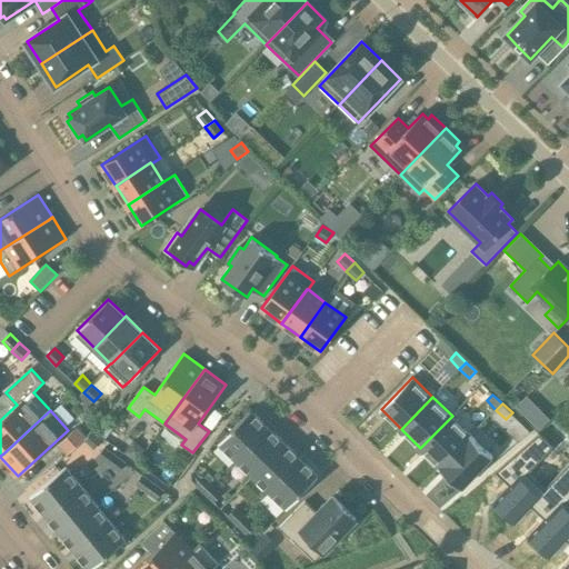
[(219,443),(237,460),(269,427),(250,410),(219,443)]
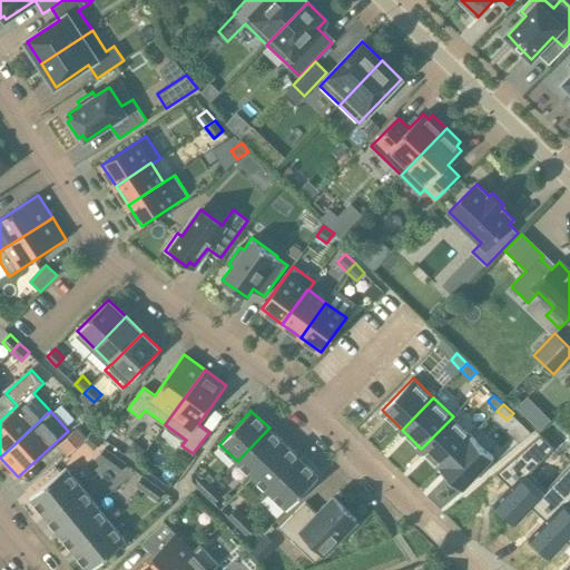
[(453,416),(421,449),(440,468),(441,468),(472,436),(471,435),(453,416)]
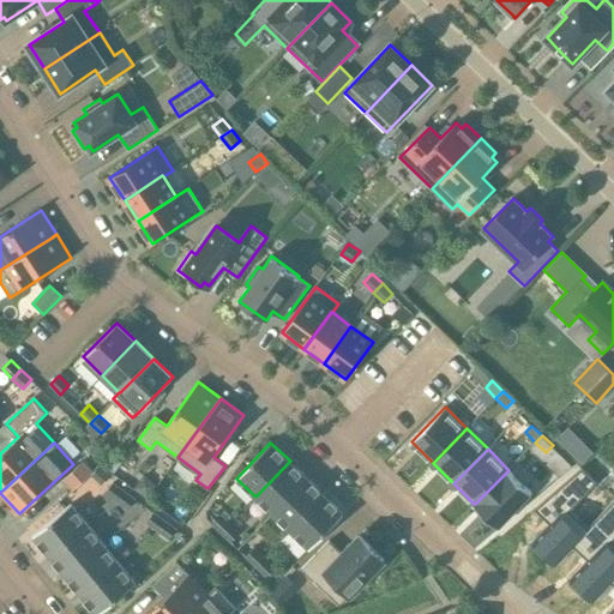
[(83,461),(62,481),(72,491),(92,471),(83,461)]
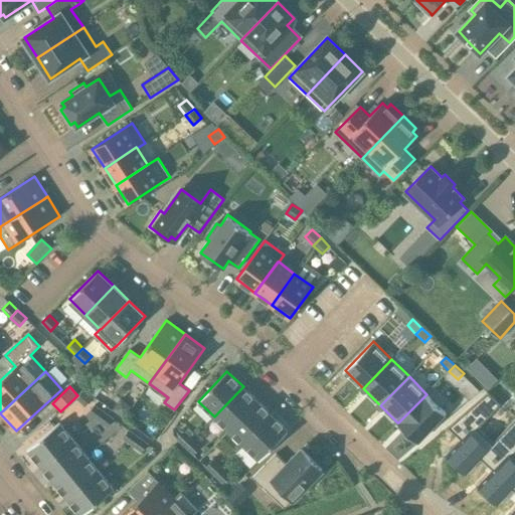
[(214,416),(228,431),(258,401),(243,386),(214,416)]
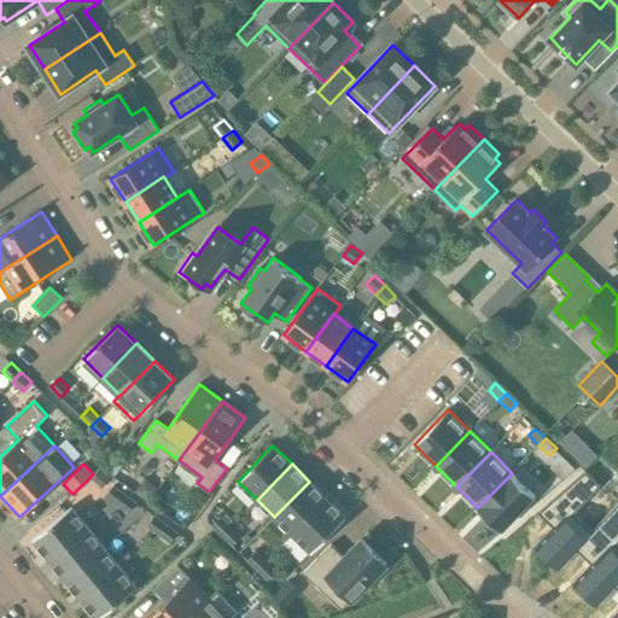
[(538,546),(535,549),(548,561),(552,559),(560,567),(577,549),(576,548),(593,531),(593,530),(575,513),(601,485),(586,471),(538,512),(554,528),(537,544),(538,546)]
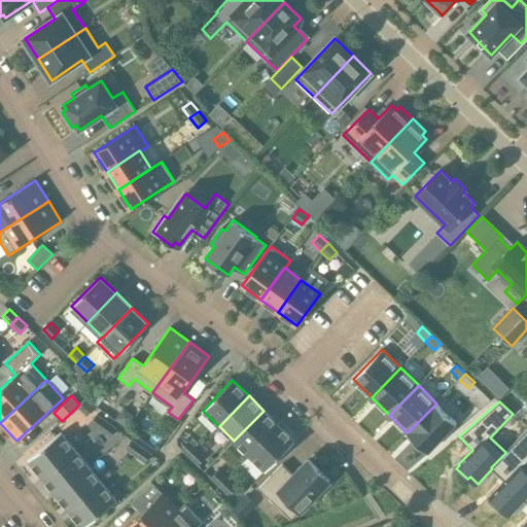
[(407,432),(427,453),(457,422),(436,402),(435,402),(436,403),(408,432),(407,432)]
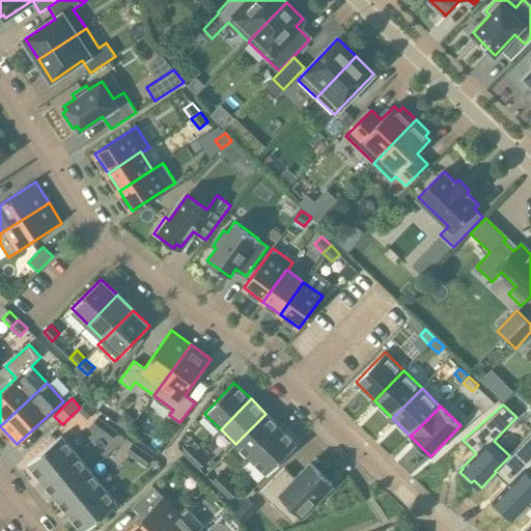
[(136,419),(124,411),(116,422),(128,430),(136,419)]
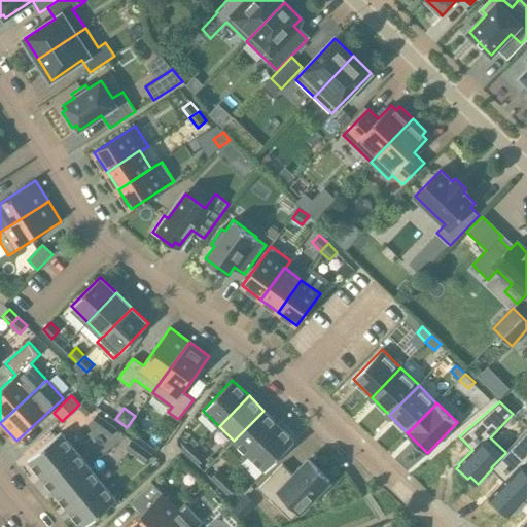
[(234,441),(249,456),(279,425),(264,411),(234,441)]
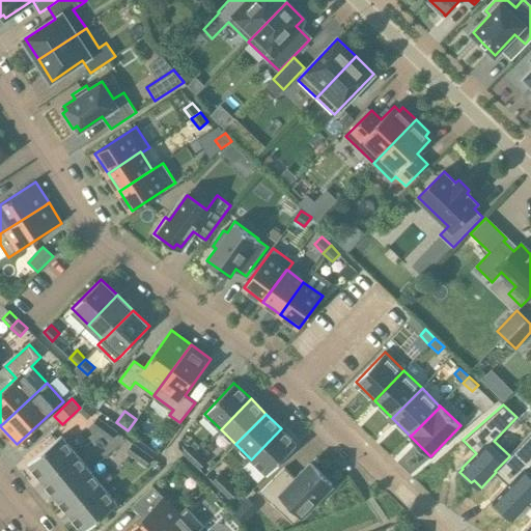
[(102,434),(108,425),(98,418),(91,426),(102,434)]
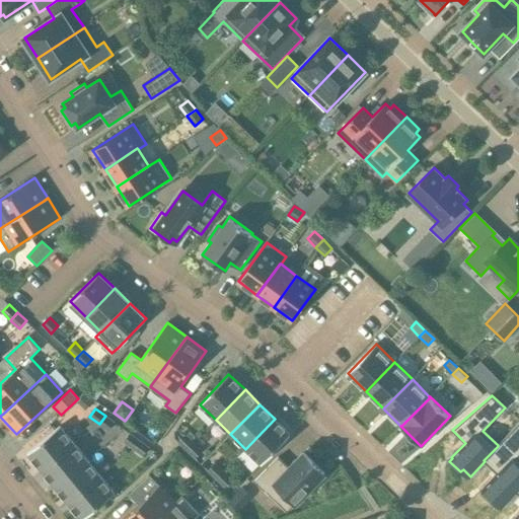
[(105,416),(99,424),(108,431),(115,422),(105,416)]
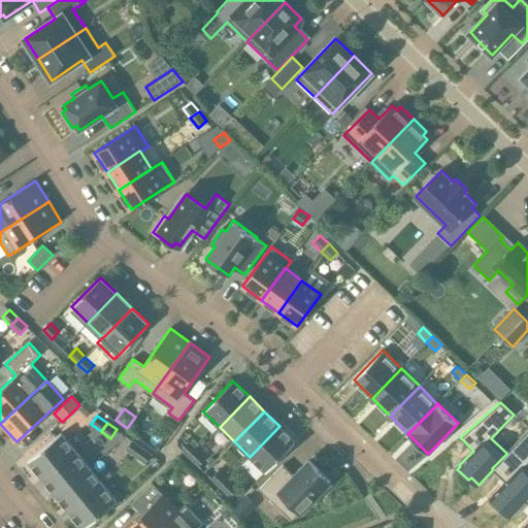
[(296,441),(279,426),(250,457),(266,472),(296,441)]
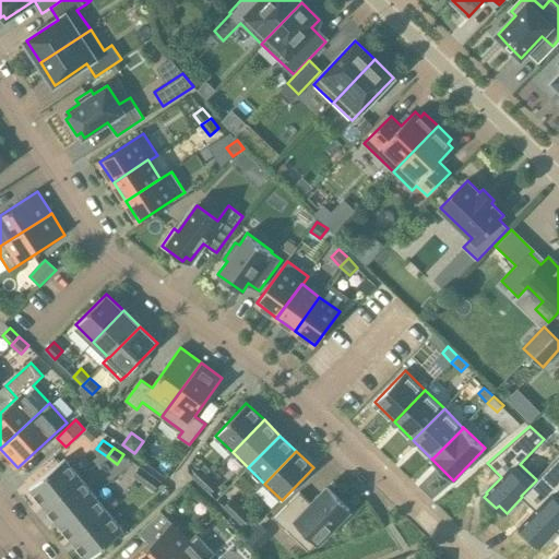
[(521,527),(519,530),(530,542),(533,538),(540,546),(556,530),(558,525),(558,494),(558,491),(558,455),(536,479),(536,480),(521,496),(522,497),(535,510),(520,526),(521,527)]
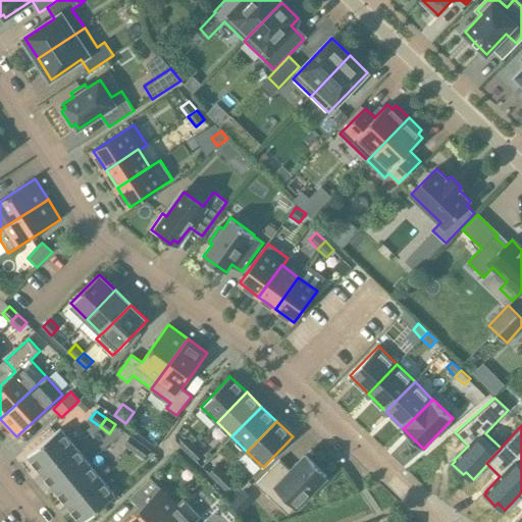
[(42,473),(74,446),(60,428),(28,455),(42,473)]
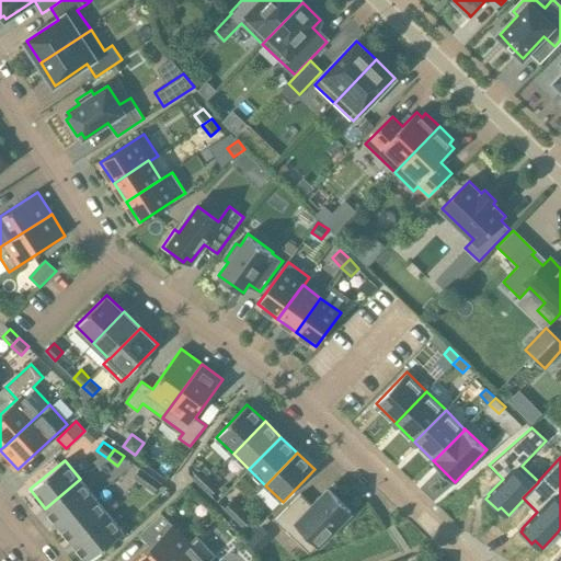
[(134,478),(145,485),(151,476),(140,468),(134,478)]
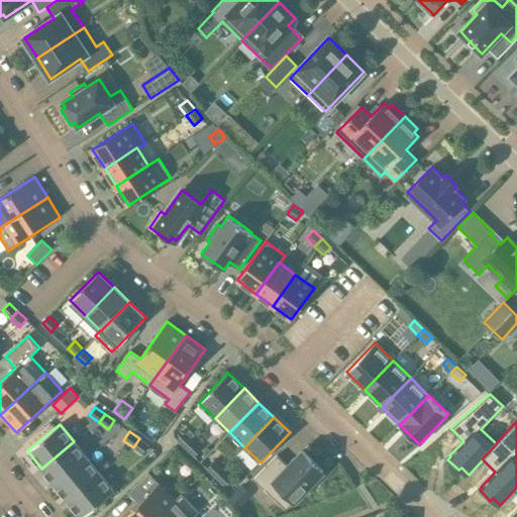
[(178,440),(186,448),(193,440),(185,432),(178,440)]
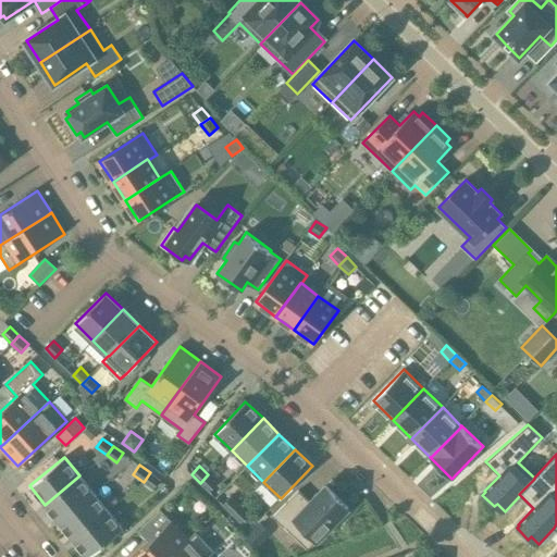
[(150,472),(144,482),(153,490),(160,480),(150,472)]
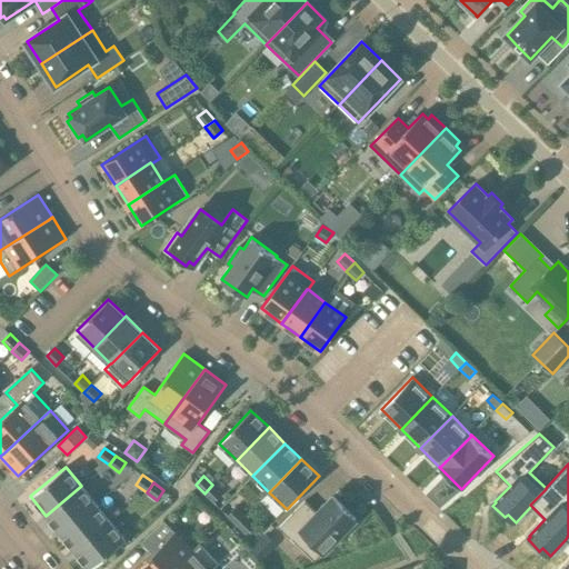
[(212,485),(205,493),(215,502),(222,495),(212,485)]
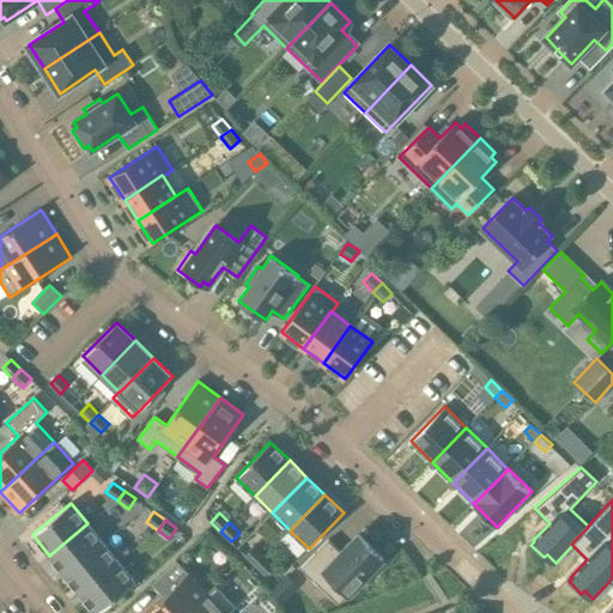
[(103,542),(87,523),(49,556),(65,574),(103,542)]
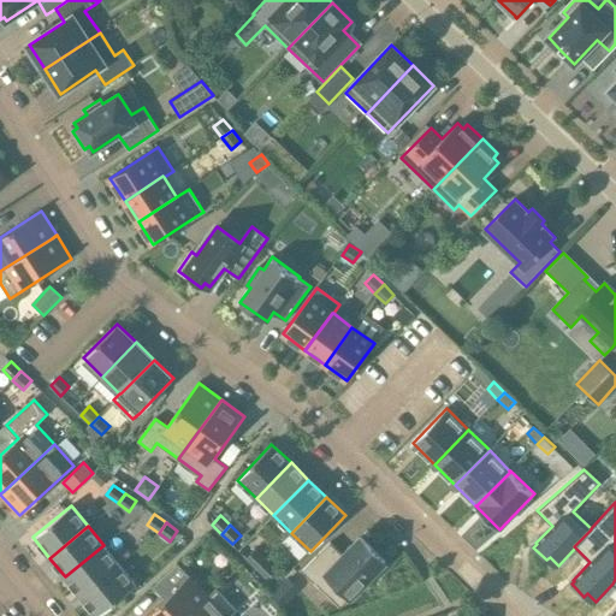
[(385,562),(361,538),(344,556),(330,543),(303,570),(341,608),(385,562)]
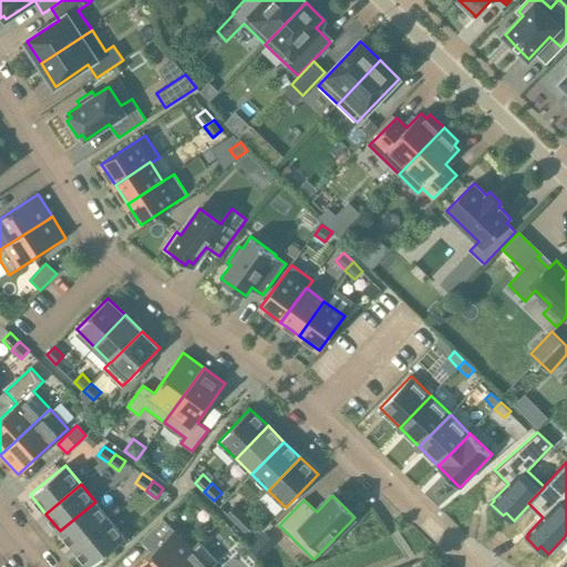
[(110,519),(95,502),(60,531),(74,548),(110,519)]
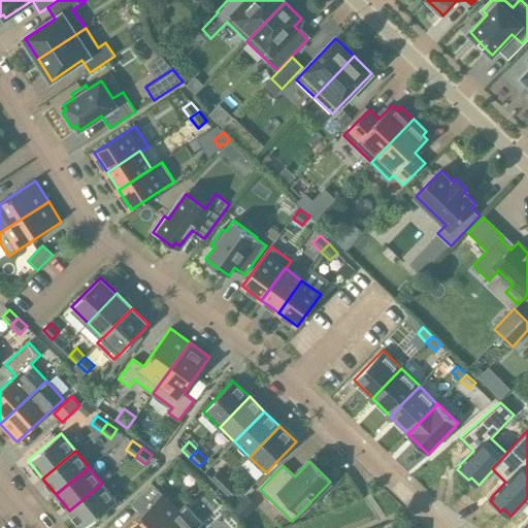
[(211,479),(220,487),(227,480),(219,471),(211,479)]
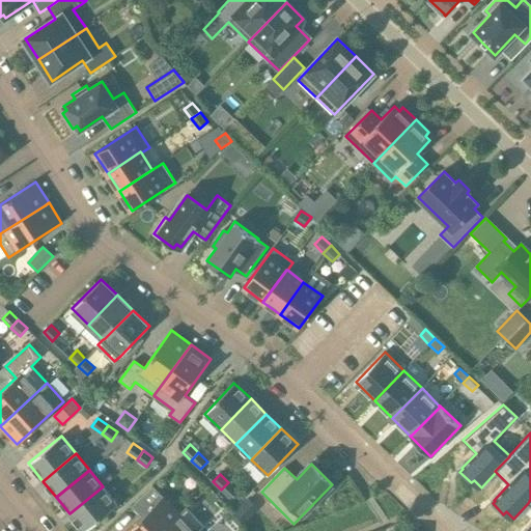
[(228,482),(221,490),(230,498),(238,491),(228,482)]
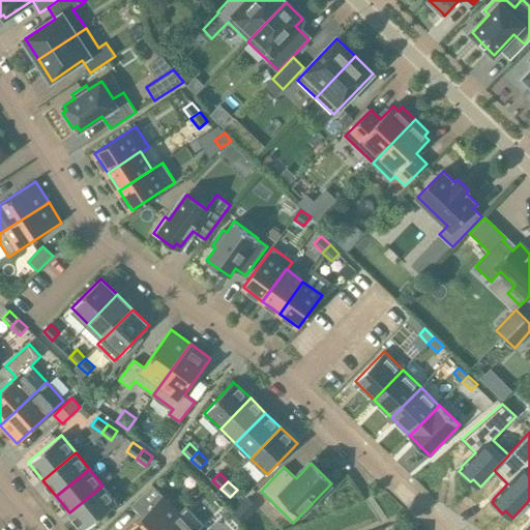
[(102,486),(69,512),(83,529),(84,529),(117,503),(102,486)]
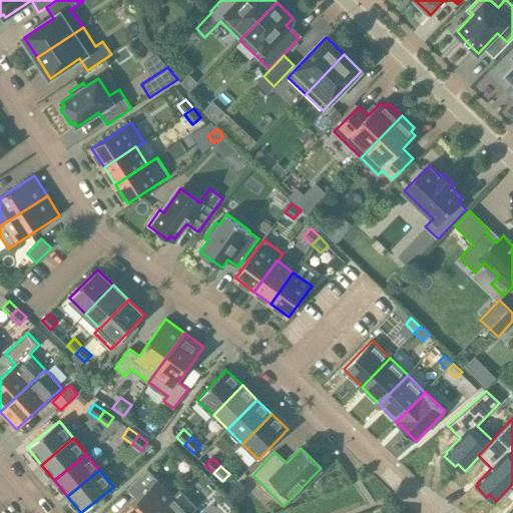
[(156,512),(174,497),(173,496),(158,480),(122,512),(156,512)]
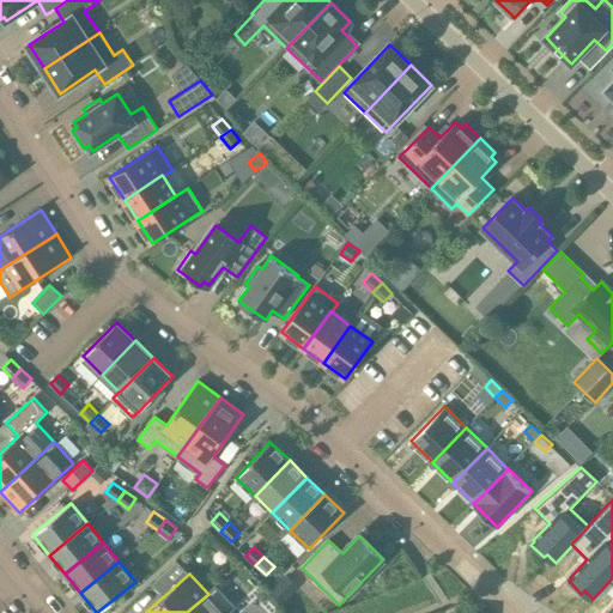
[(229,612),(236,607),(216,586),(207,593),(208,594),(187,612),(229,612)]
